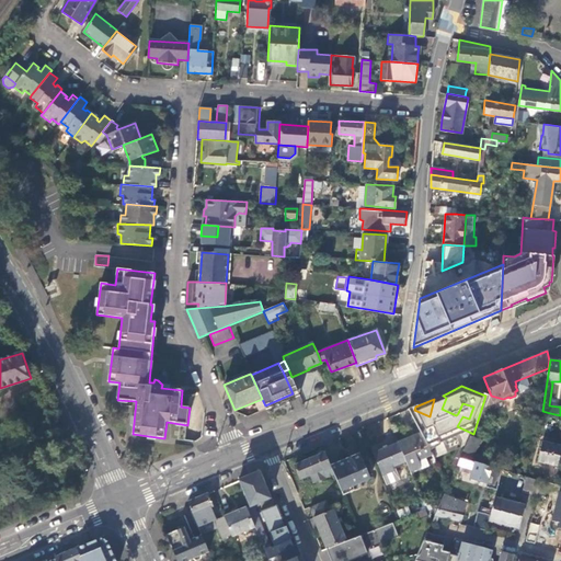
[(424,437),(438,430),(447,433),(437,456),(451,461),(453,457),(460,460),(461,458),(471,435),(471,434),(420,413),(419,427),(421,433),(424,437)]
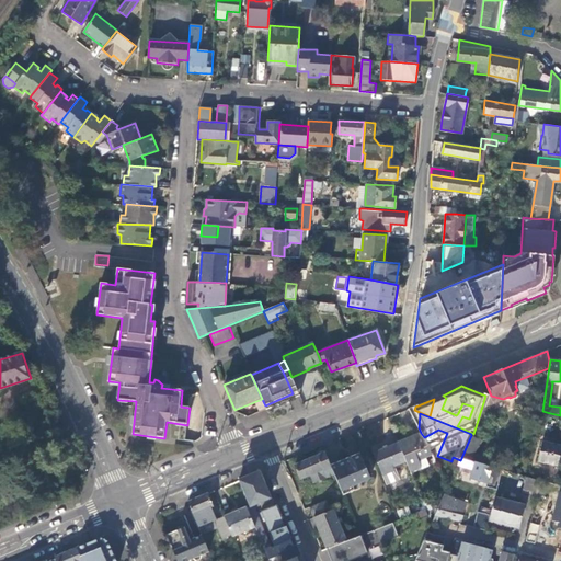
[(421,433),(399,443),(407,460),(411,471),(422,467),(419,460),(426,457),(433,455),(424,437),(421,433)]
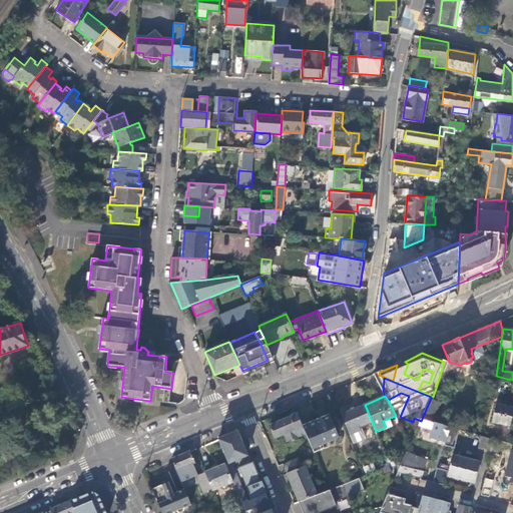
[(440,403),(431,398),(422,419),(424,419),(432,421),(440,403)]
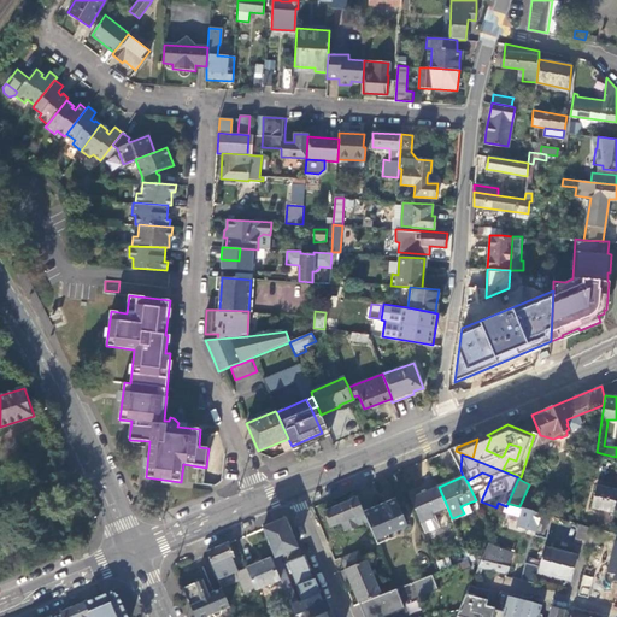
[(613,511),(616,495),(616,488),(597,485),(592,506),(613,511)]
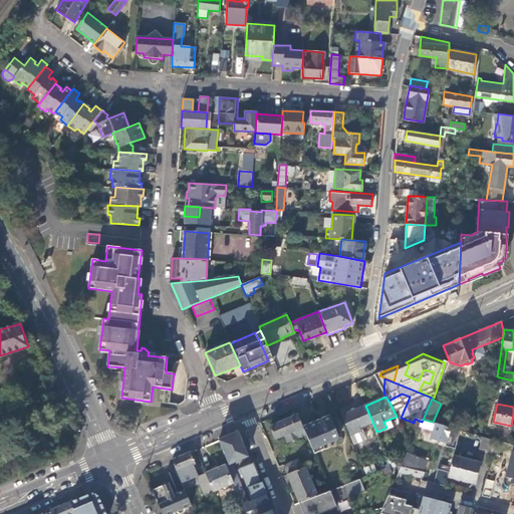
[(365,406),(342,415),(354,444),(366,439),(361,426),(372,422),(365,406)]
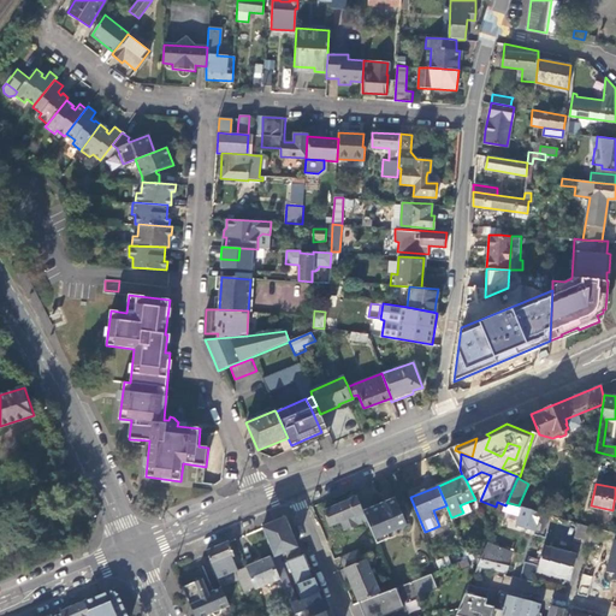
[(318,504),(345,568),(363,560),(367,558),(381,552),(377,543),(368,522),(363,511),(354,490),(318,504)]
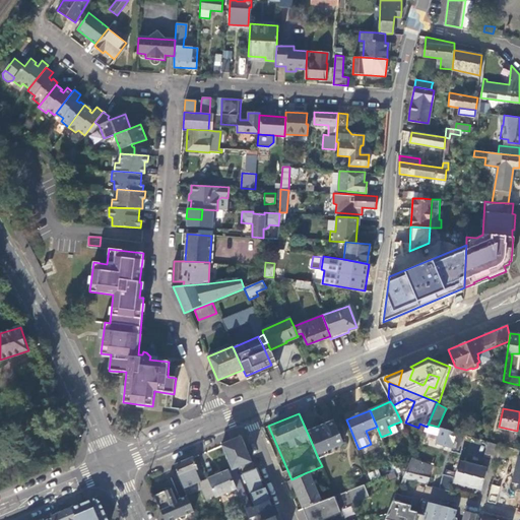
[(311,441),(318,458),(319,458),(329,454),(328,451),(343,444),(334,421),(307,432),(311,441)]
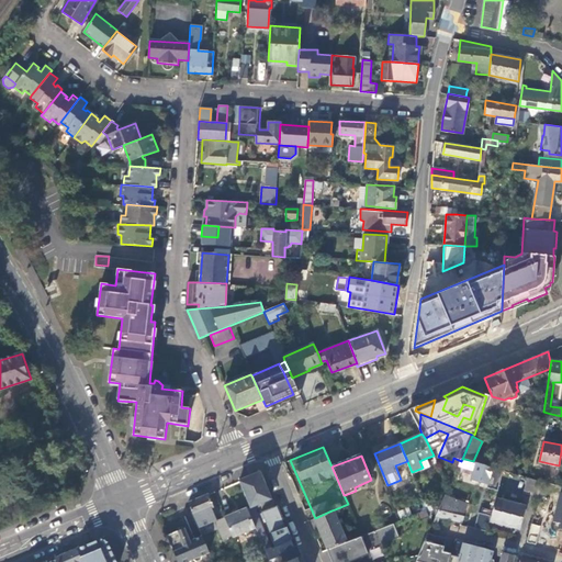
[(430,467),(427,458),(419,461),(423,468),(424,470),(430,467)]
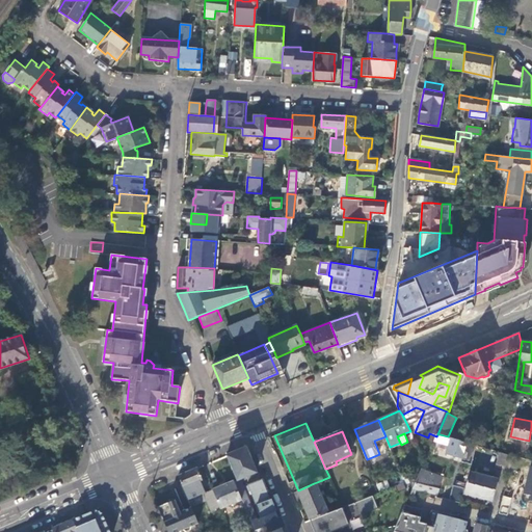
[(472,462),(476,445),(448,436),(440,434),(437,440),(451,444),(447,456),(464,461),(464,460),(472,462)]
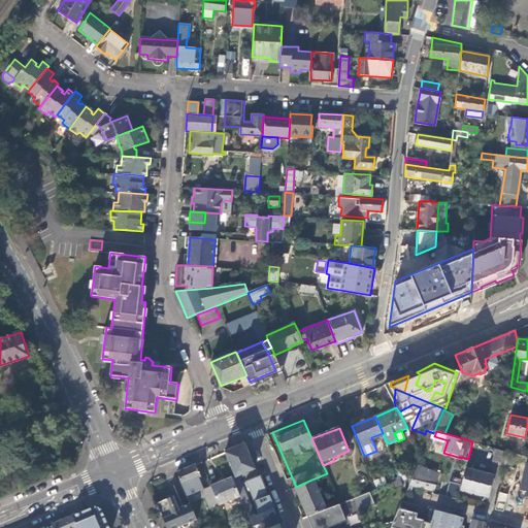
[(244,444),(225,453),(235,479),(233,480),(240,497),(249,517),(254,515),(239,481),(243,480),(241,475),(246,473),(248,475),(254,473),(253,471),(255,469),(244,444)]
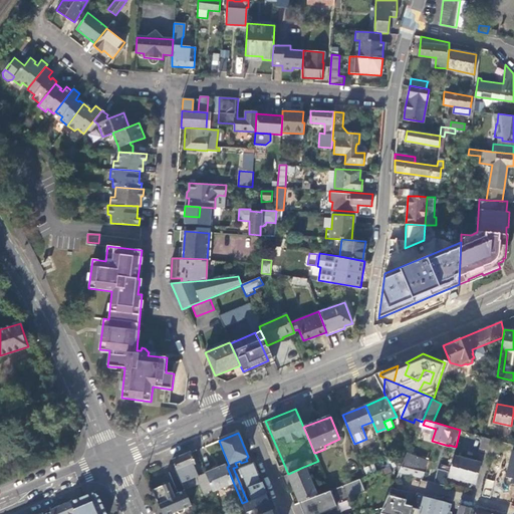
[(496,440),(482,436),(479,449),(492,453),(496,440)]
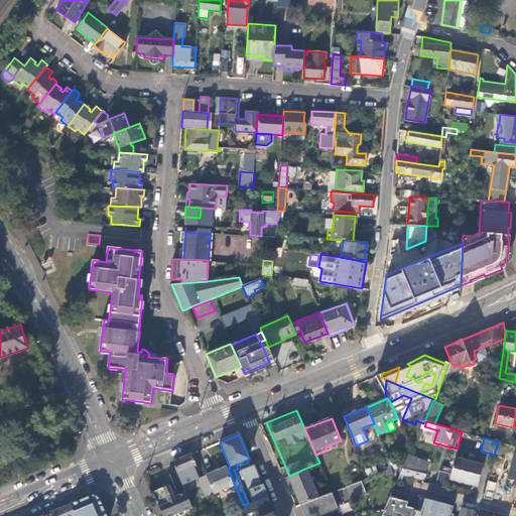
[(191,454),(172,462),(183,486),(199,480),(202,478),(191,454)]
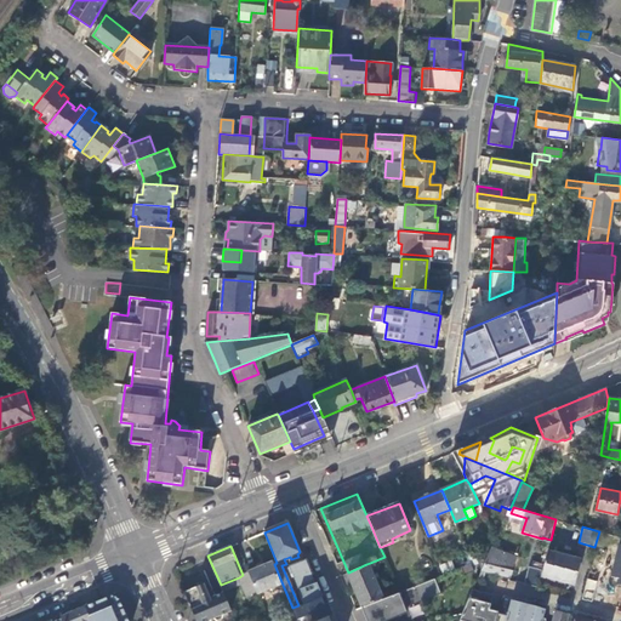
[(480,573),(485,574),(486,571),(510,577),(517,556),(491,547),(480,573)]
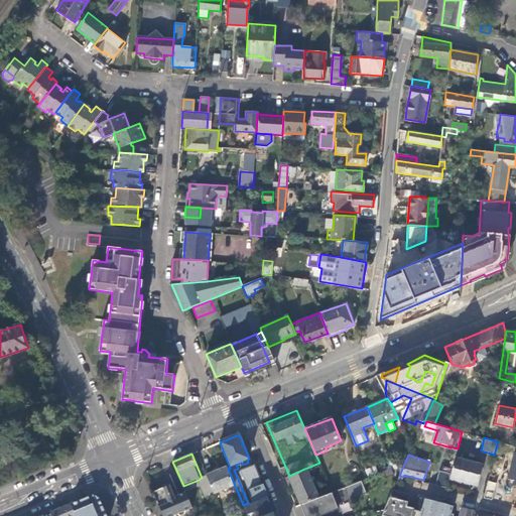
[(456,457),(450,475),(449,478),(477,485),(482,464),(456,457)]
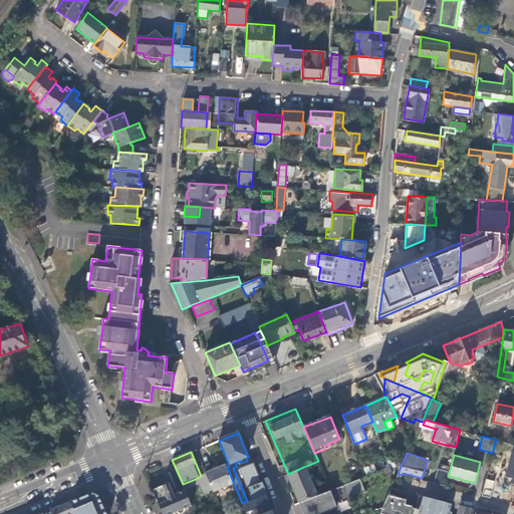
[(367,475),(376,471),(373,464),(364,468),(367,475)]
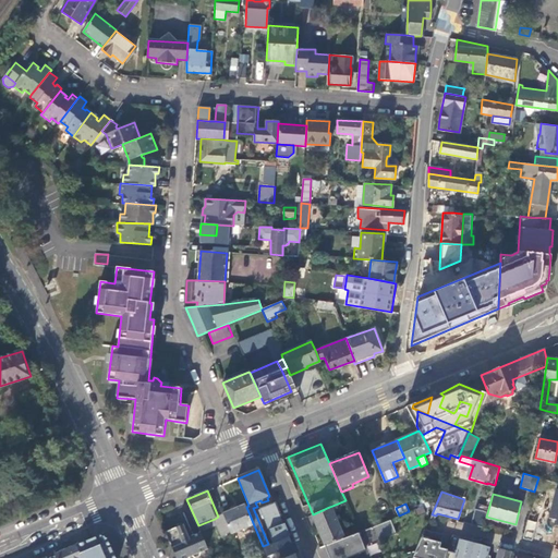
[(293,546),(276,505),(259,511),(263,518),(264,517),(271,533),(269,533),(274,545),(271,546),(274,554),(267,556),(267,557),(288,557),(294,556),(291,547),(293,546)]
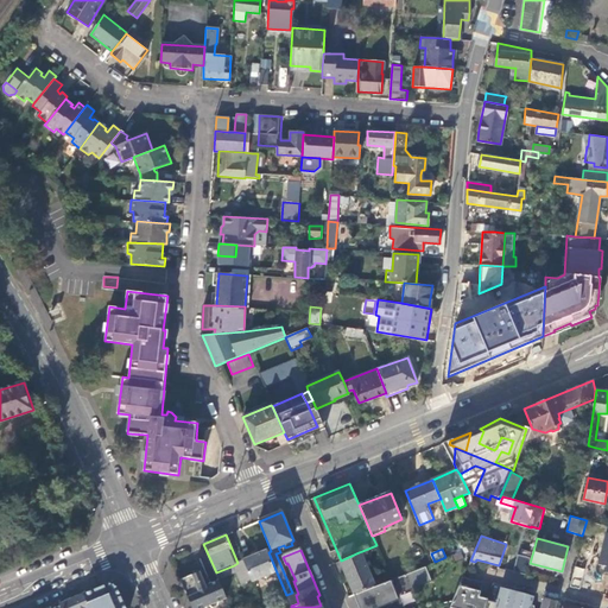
[(267,551),(244,562),(252,582),(277,572),(268,552),(267,551)]
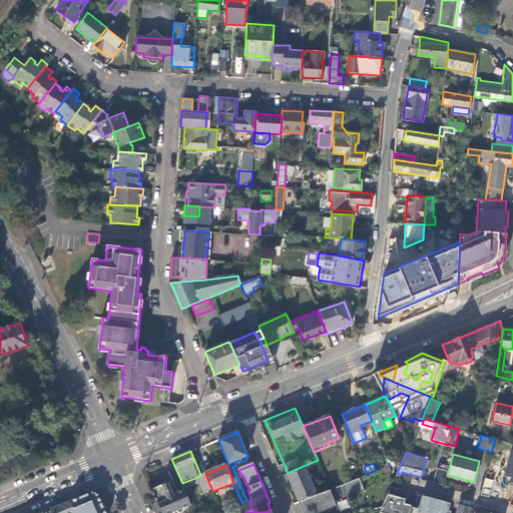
[(303,466),(288,473),(300,501),(317,495),(311,480),(309,475),(306,465),(303,466)]
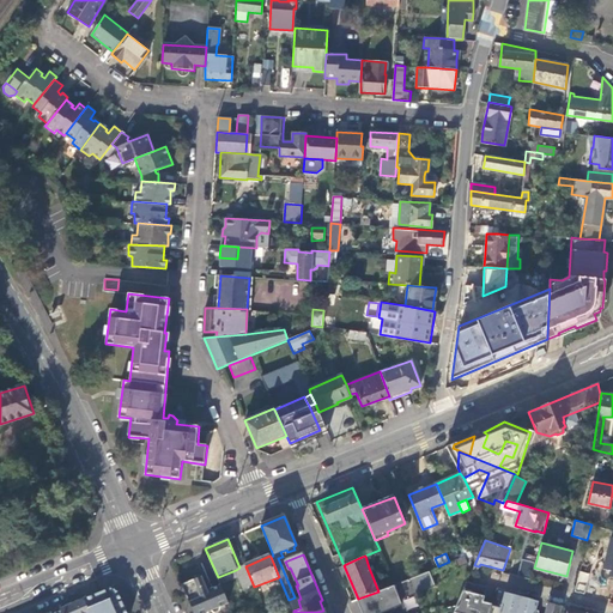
[(455,566),(468,562),(466,556),(453,560),(455,566)]
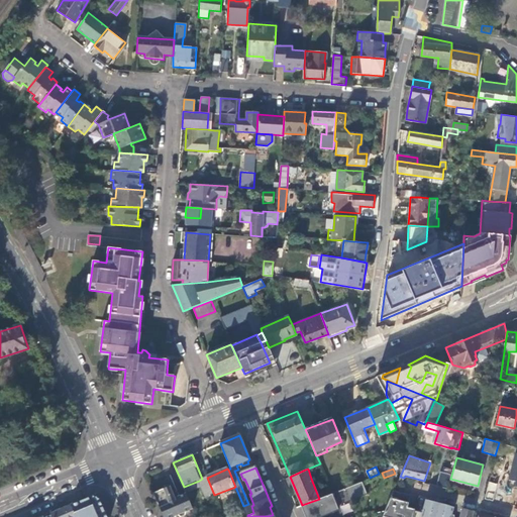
[(443,474),(440,487),(448,488),(450,479),(451,476),(443,474)]
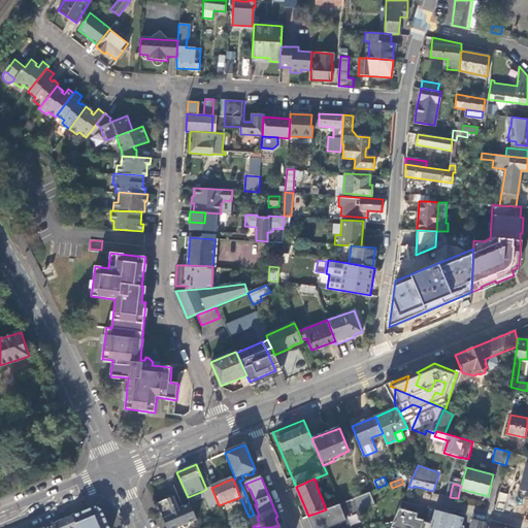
[(211,488),(206,489),(203,491),(205,496),(210,509),(219,505),(211,488)]
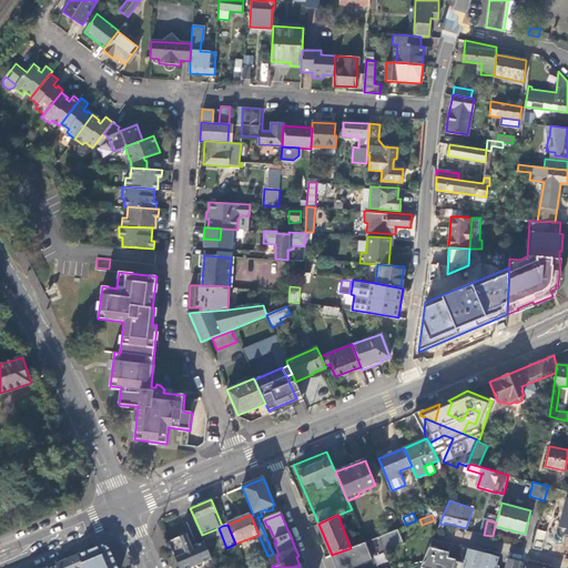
[(219,528),(202,535),(204,540),(221,534),(219,528)]
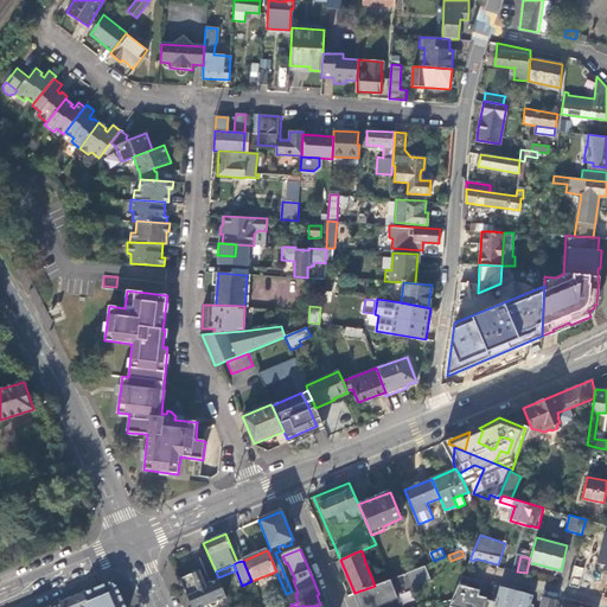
[(432,581),(426,564),(391,579),(390,579),(375,586),(355,593),(359,606),(377,606),(398,599),(397,594),(432,581)]
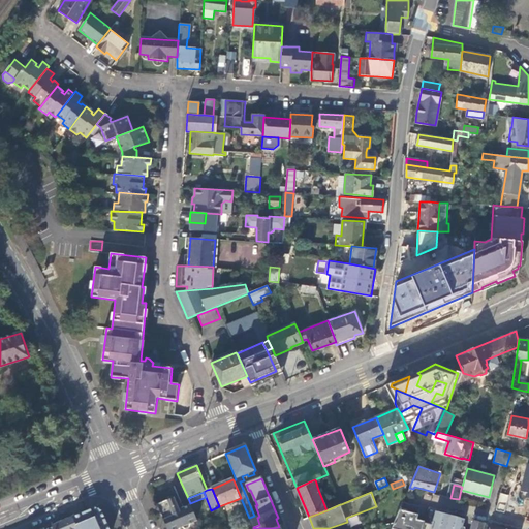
[(500,492),(496,509),(504,511),(508,494),(500,492)]
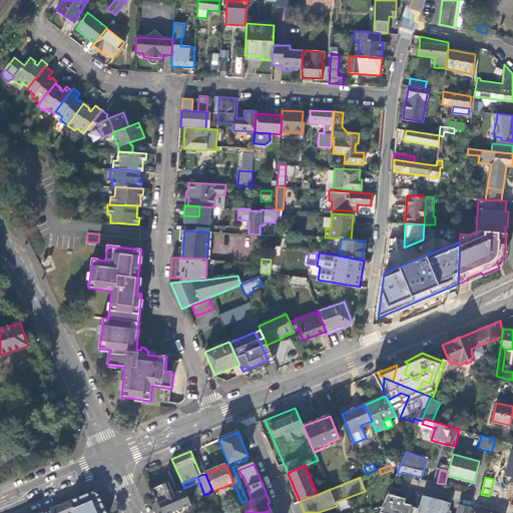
[(169,483),(163,485),(169,500),(175,497),(174,493),(169,483)]
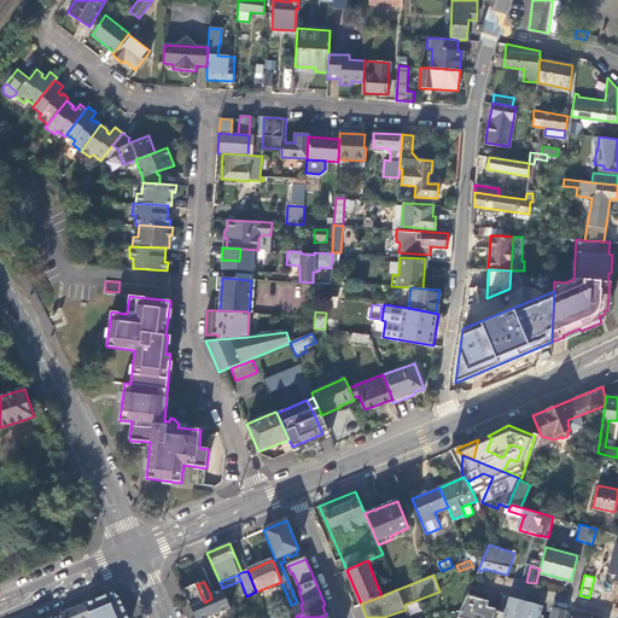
[(197,584),(185,590),(196,617),(208,617),(231,608),(222,589),(210,594),(211,599),(204,602),(197,584)]
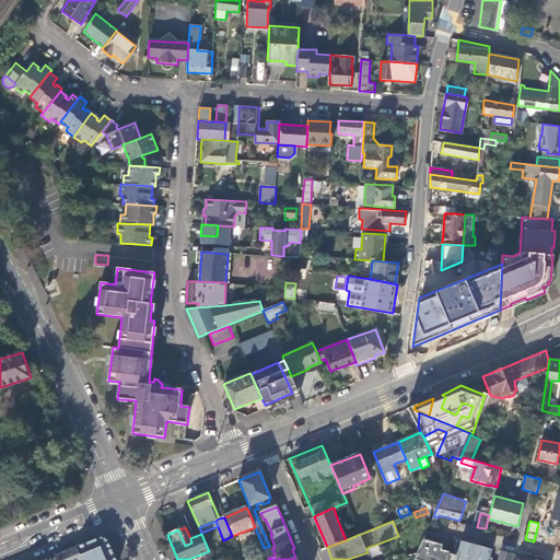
[(445,536),(428,532),(415,559),(446,559),(448,551),(442,549),(445,536)]
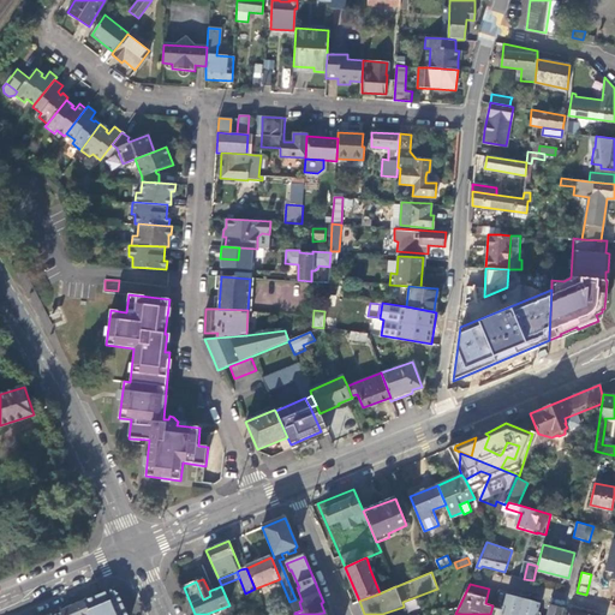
[(119,593),(112,591),(112,590),(106,593),(106,595),(96,598),(95,597),(84,602),(89,614),(127,614),(125,608),(124,608),(121,603),(123,602),(119,593)]
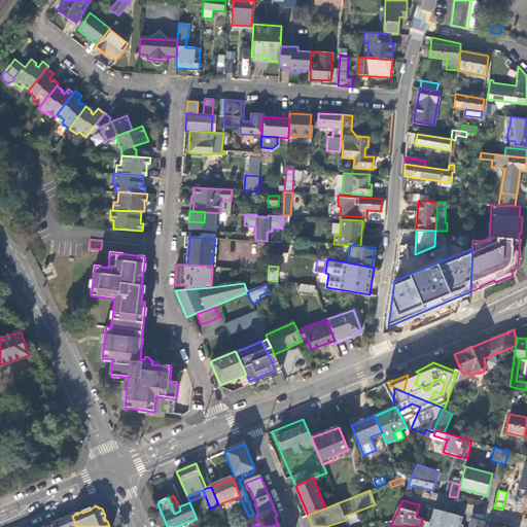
[(444,526),(448,512),(425,505),(422,519),(420,526),(444,526)]
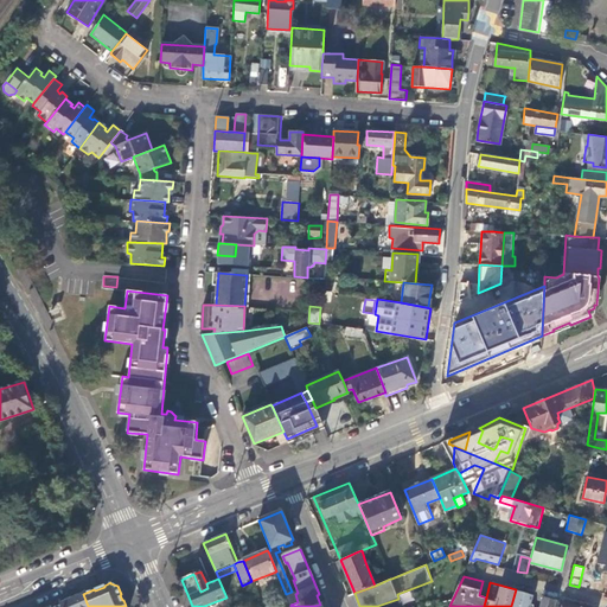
[(540,606),(543,596),(516,589),(511,606),(540,606)]
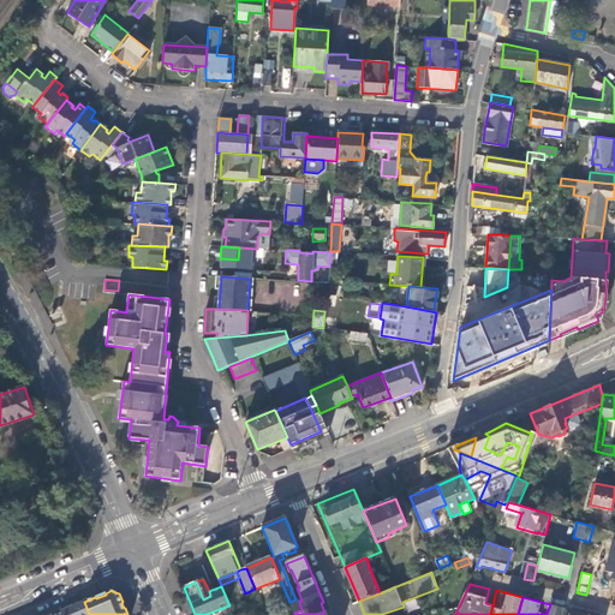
[(60,613),(55,614),(89,614),(84,602),(61,611),(60,613)]
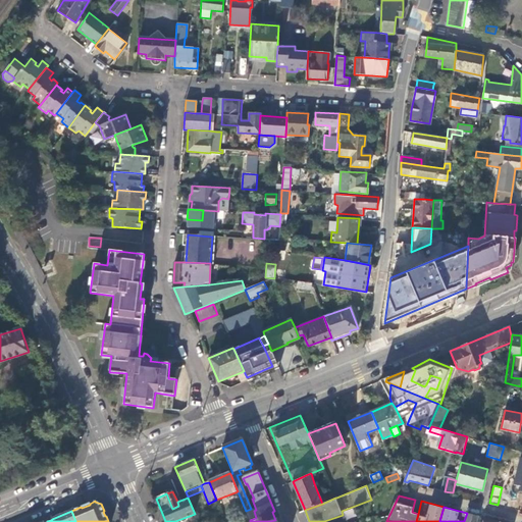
[(475,521),(478,516),(467,513),(464,521),(475,521)]
